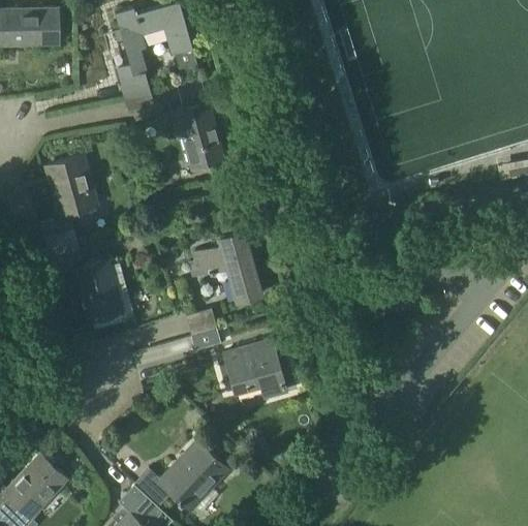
[(121,86),(125,100),(151,92),(146,73),(147,72),(141,52),(146,50),(143,36),(165,30),(173,56),(176,55),(180,70),(197,65),(193,50),(180,2),(144,12),(142,5),(115,12),(130,65),(119,68),(124,86),(121,86)]
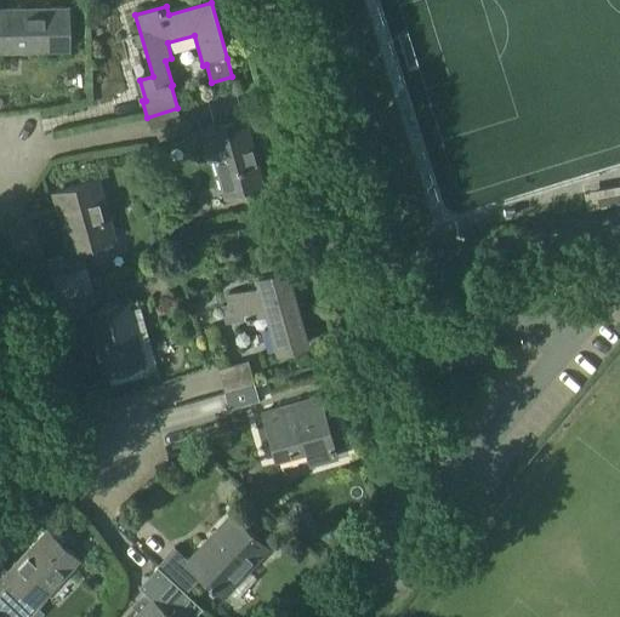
[(0,55),(70,53),(69,11),(0,11),(0,55)]
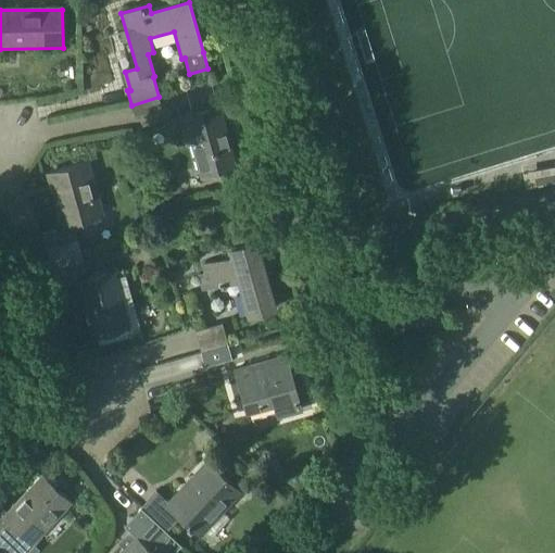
[(159,97),(131,105),(136,118),(163,111),(159,97)]
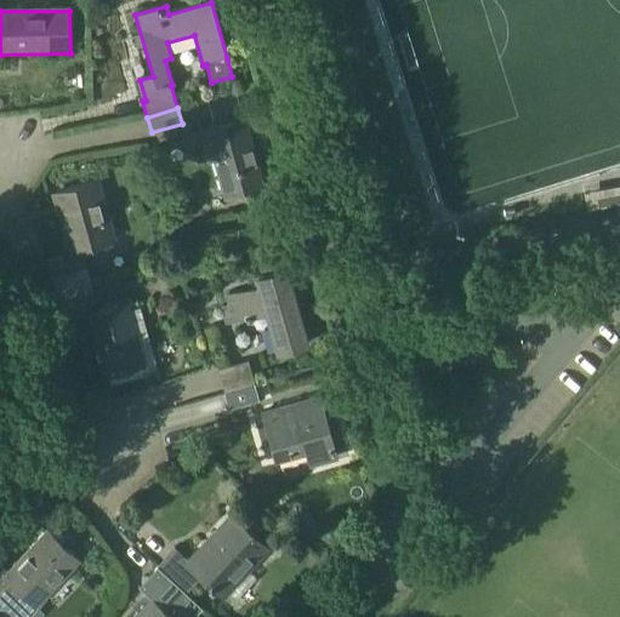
[(245,121),(208,131),(212,149),(203,152),(205,164),(216,160),(226,195),(262,186),(245,121)]
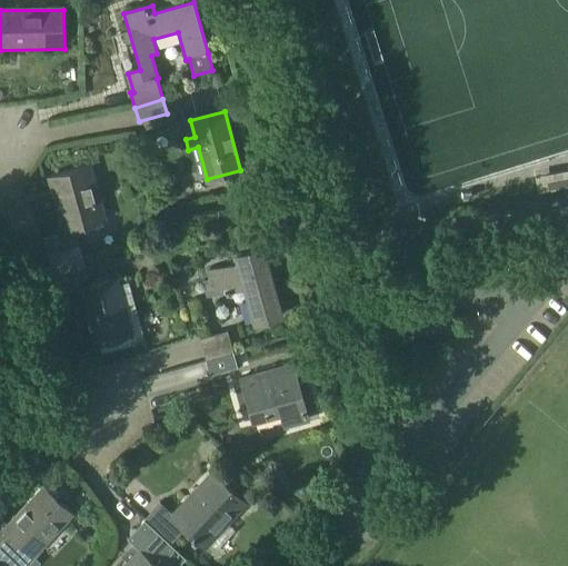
[(50,180),(65,232),(106,221),(90,169),(50,180)]
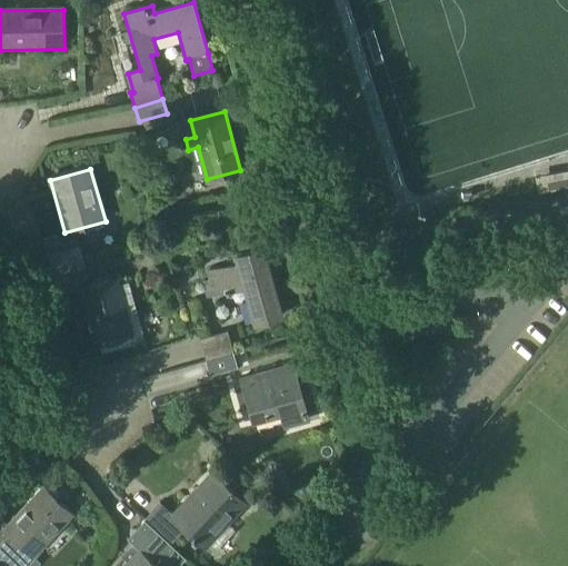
[(45,241),(52,269),(85,259),(77,232),(45,241)]
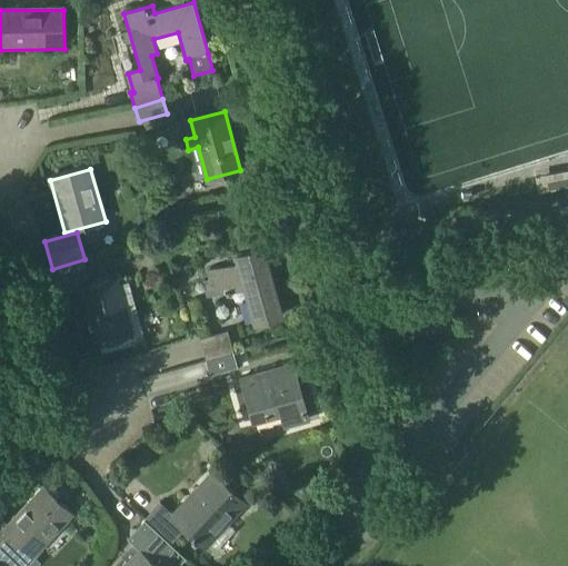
[(168,244),(172,257),(189,252),(186,239),(168,244)]
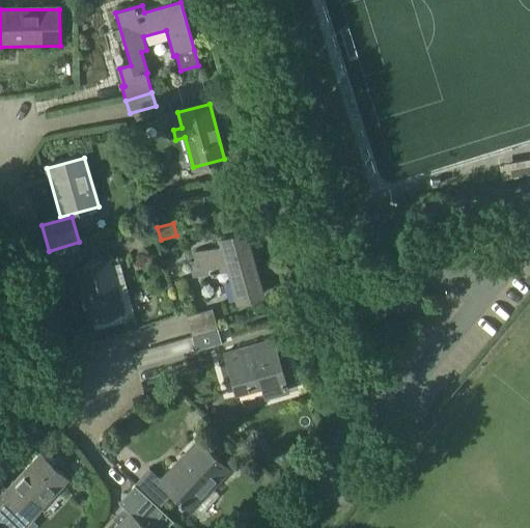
[(263,297),(252,258),(259,257),(256,248),(250,250),(245,232),(245,233),(243,227),(231,230),(233,237),(221,240),(223,247),(196,254),(198,261),(192,264),(196,278),(229,269),(239,304),(263,297)]
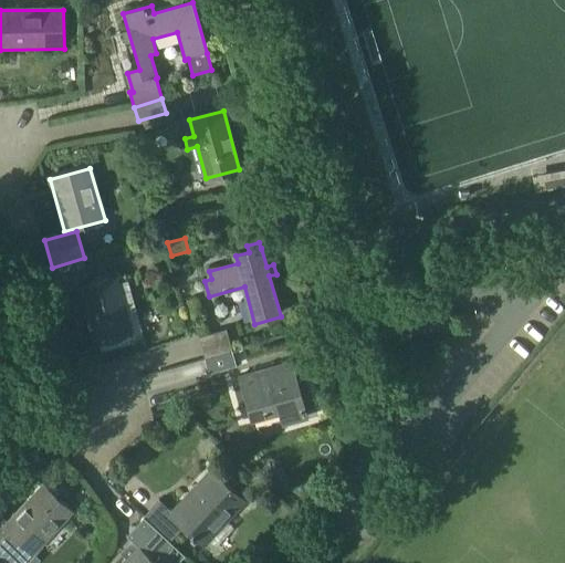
[(59,292),(91,284),(84,258),(52,268),(59,292)]
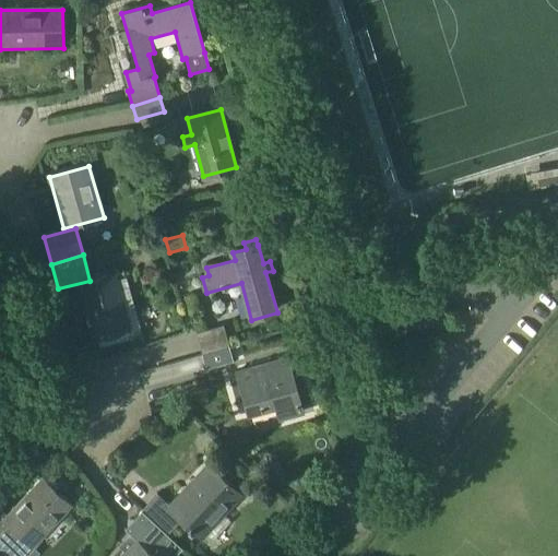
[(94,339),(98,338),(102,350),(133,340),(132,338),(143,334),(128,279),(117,282),(115,275),(80,285),(94,339)]
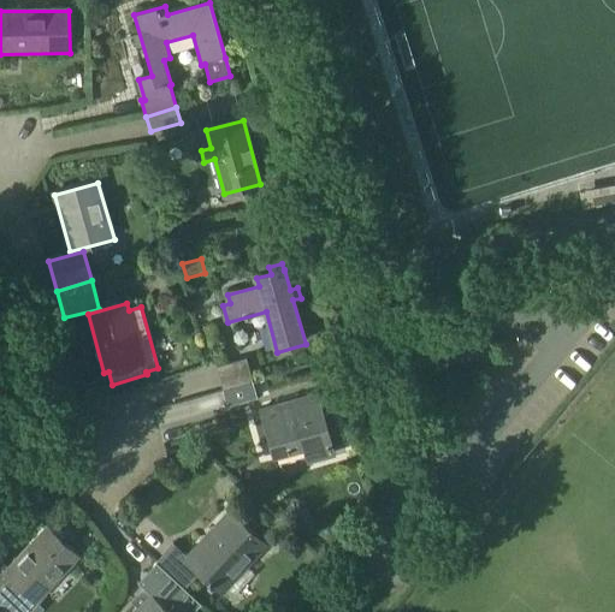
[(217,368),(223,392),(254,384),(247,360),(217,368)]
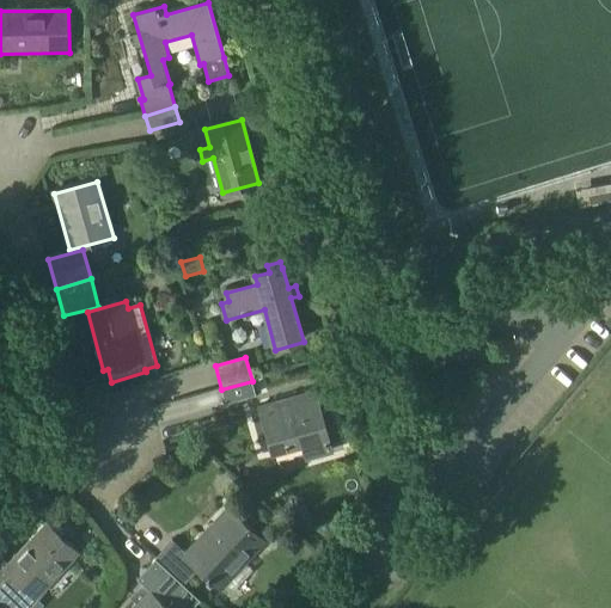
[(221,390),(226,406),(257,398),(252,381),(221,390)]
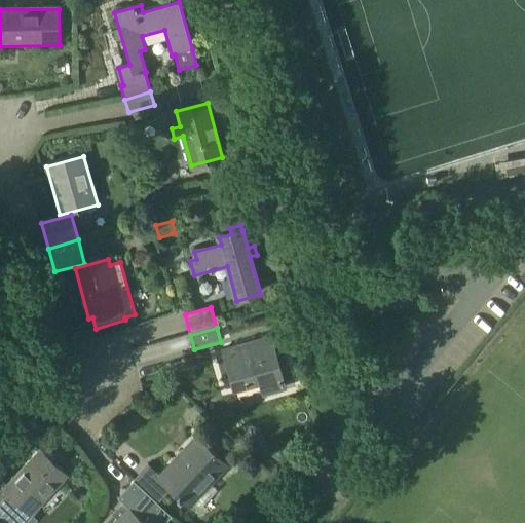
[(286,390),(271,338),(223,351),(234,391),(260,384),(263,397),(286,390)]
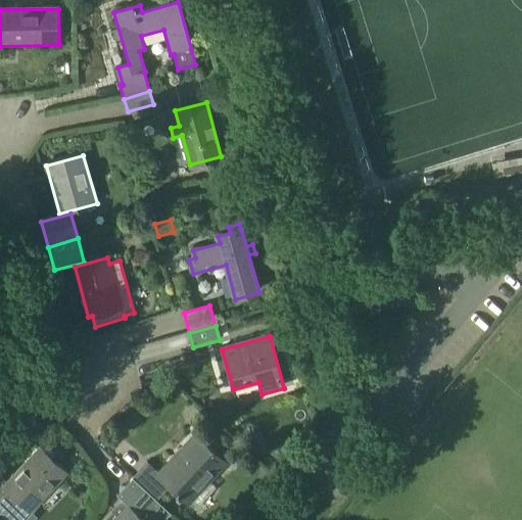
[(188,504),(190,503),(198,510),(218,489),(208,481),(226,463),(196,436),(160,475),(148,464),(134,479),(156,500),(157,502),(171,487),(188,504)]
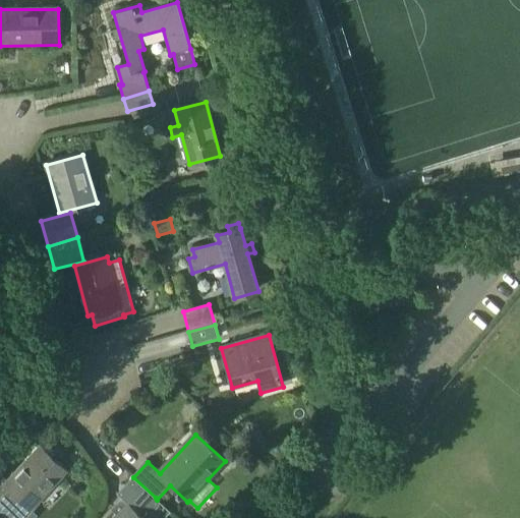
[(0,474),(0,509),(9,517),(38,517),(32,510),(67,471),(40,447),(7,481),(0,474)]
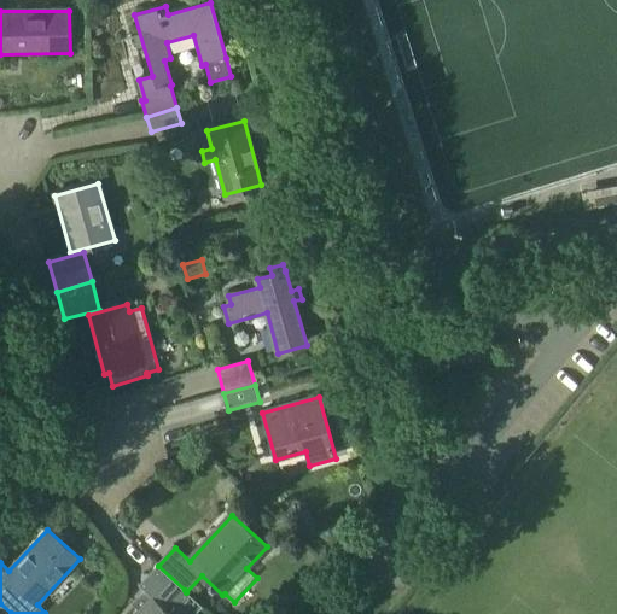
[(133,606),(139,612),(138,613),(197,613),(203,608),(185,591),(185,590),(158,566),(138,586),(145,592),(133,606)]
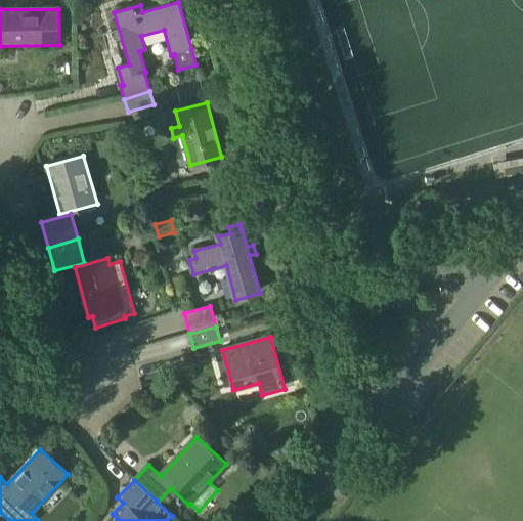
[(9,520),(0,512),(0,520),(9,520)]
